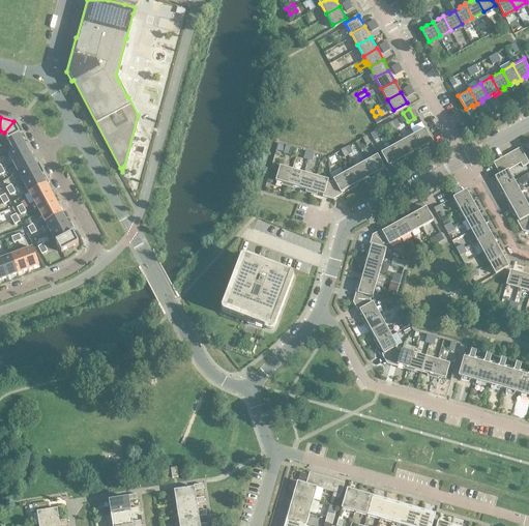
[(11,147),(12,147),(24,141),(13,121),(4,133),(11,147)]
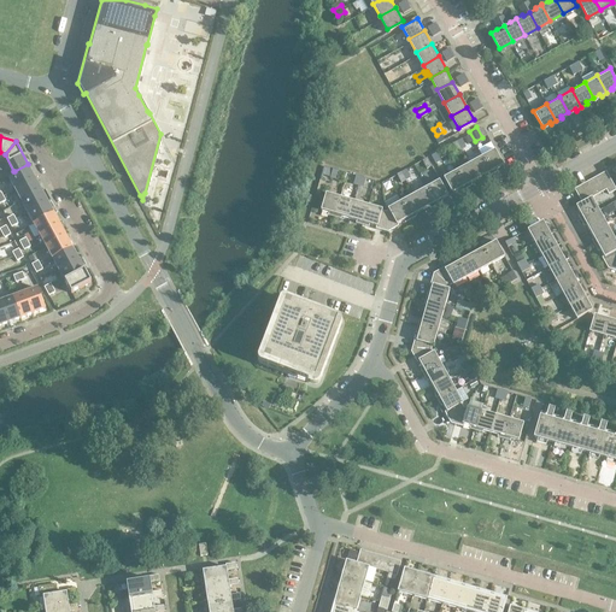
[(503,162),(494,146),(481,153),(491,171),(497,168),(496,165),(503,162)]
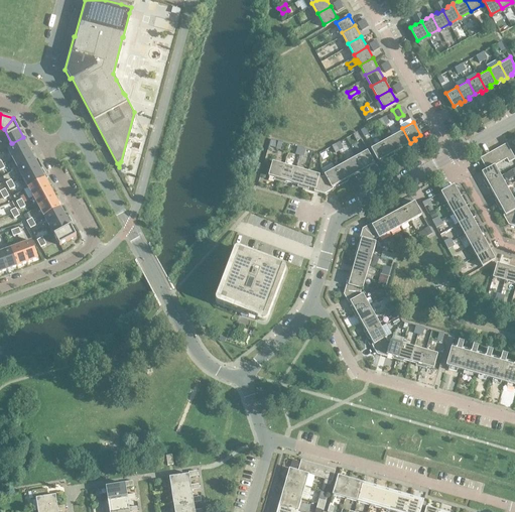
[(410,143),(402,128),(391,134),(398,147),(404,144),(405,146),(410,143)]
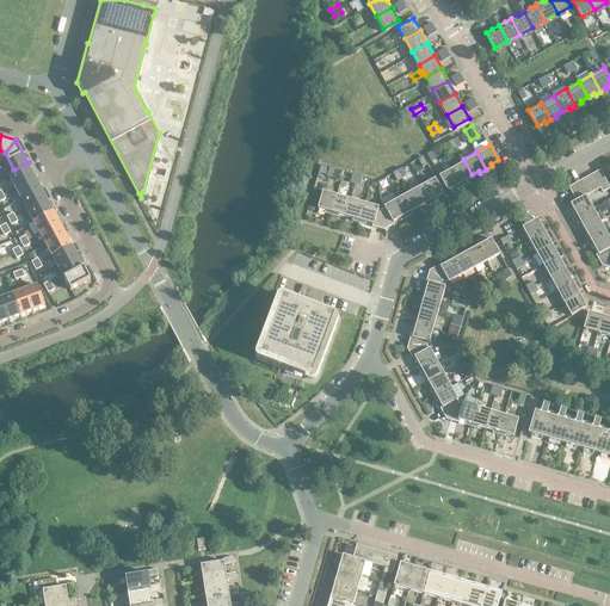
[(472,174),(463,159),(451,166),(461,183),(467,180),(466,178),(472,174)]
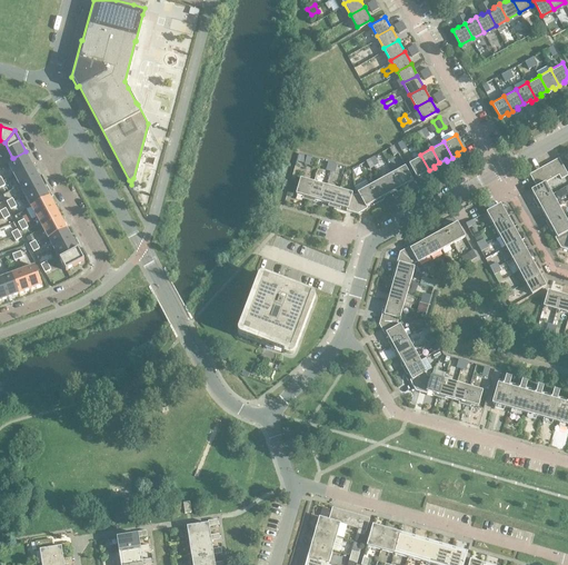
[(13,158),(12,158),(7,160),(13,171),(31,161),(26,151),(13,158)]
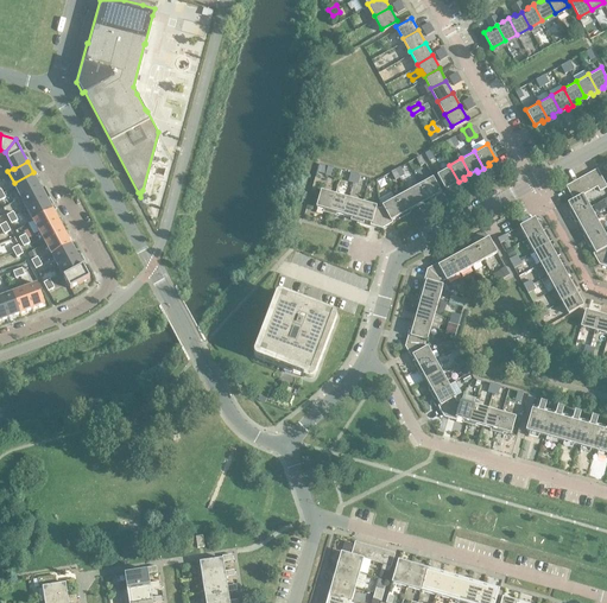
[(459,182),(449,165),(436,172),(444,188),(451,183),(453,185),(459,182)]
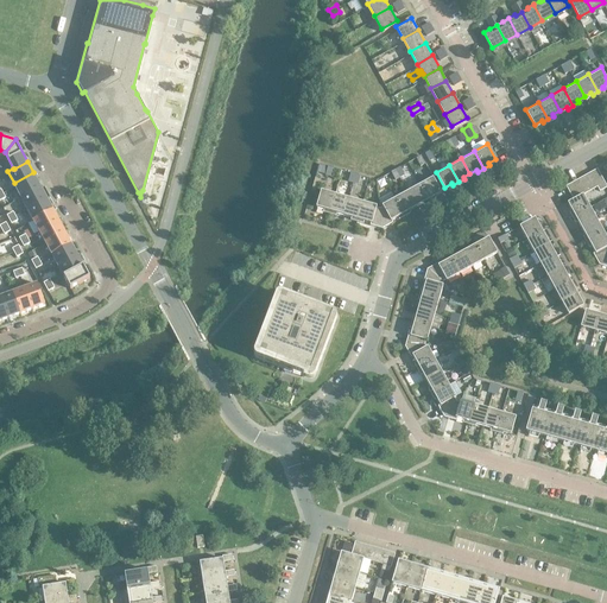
[(604,179),(596,165),(589,169),(598,183),(604,179)]
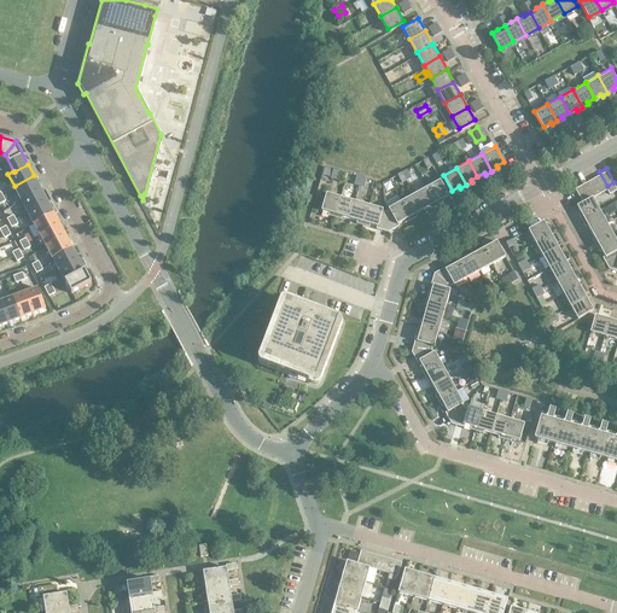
[(607,186),(599,171),(593,175),(601,190),(606,186),(607,186)]
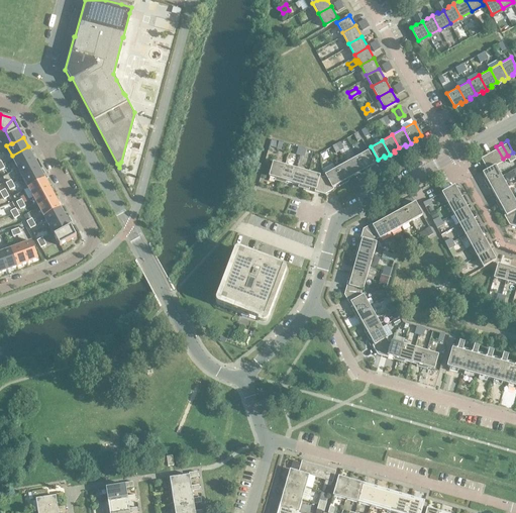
[(28,146),(12,156),(17,166),(33,157),(28,146)]
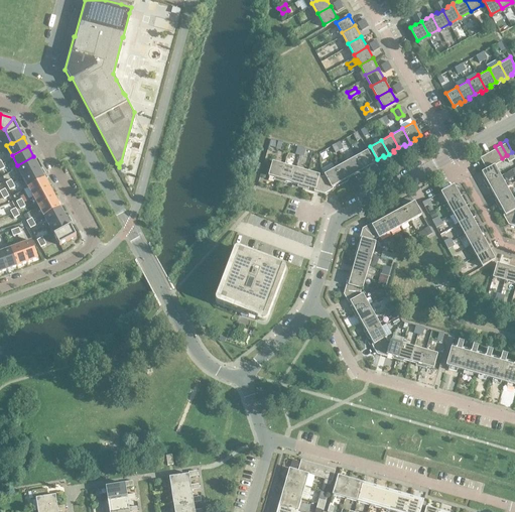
[(502,158),(495,146),(490,149),(497,161),(502,158)]
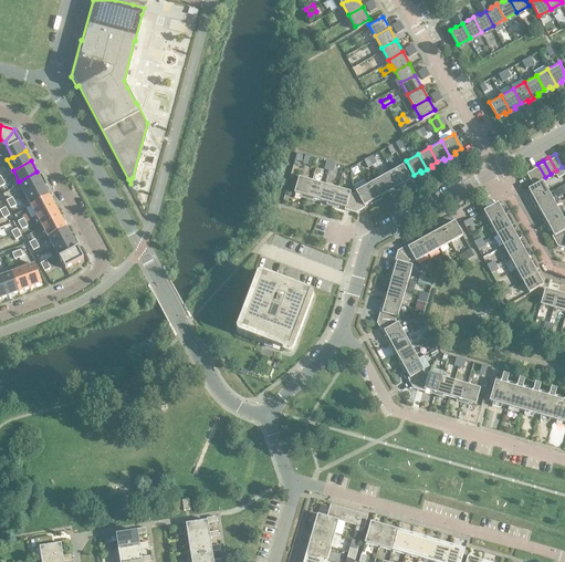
[(410,176),(403,163),(390,169),(399,185),(405,181),(404,180),(410,176)]
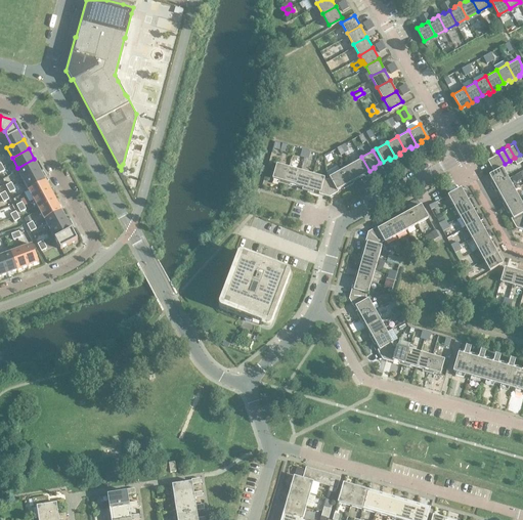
[(505,164),(497,152),(492,155),(498,166),(502,165),(505,164)]
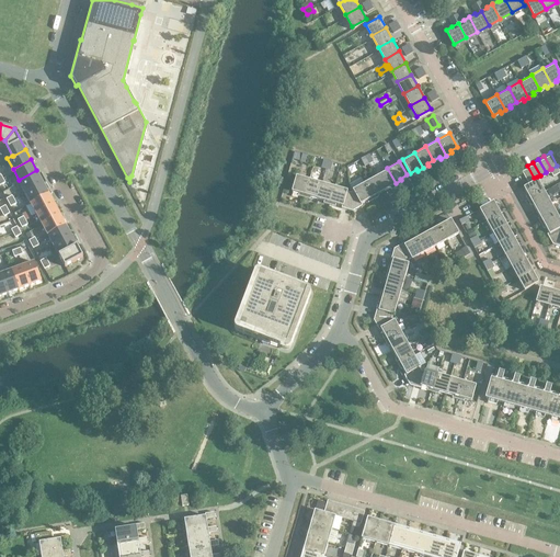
[(534,178),(527,166),(522,169),(521,169),(528,181),(534,178)]
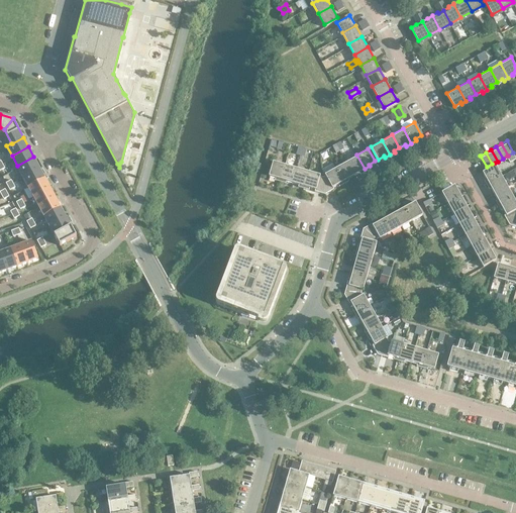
[(365,169),(356,155),(345,160),(352,173),(358,170),(359,172),(365,169)]
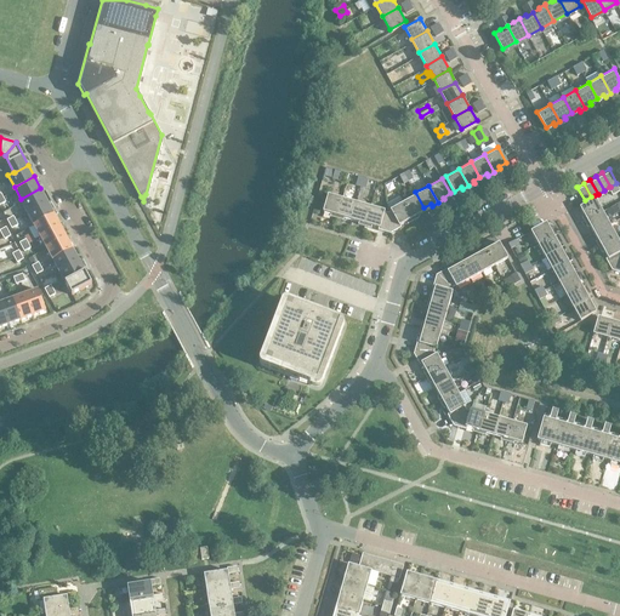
[(40,188),(21,199),(27,210),(46,199),(40,188)]
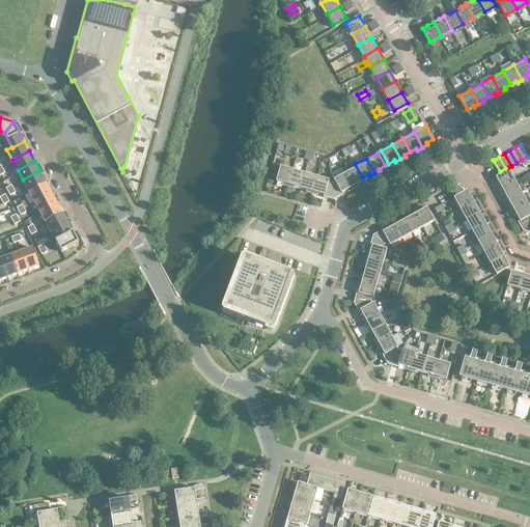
[(281,182),(287,184),(291,167),(279,163),(275,177),(282,179),(281,182)]
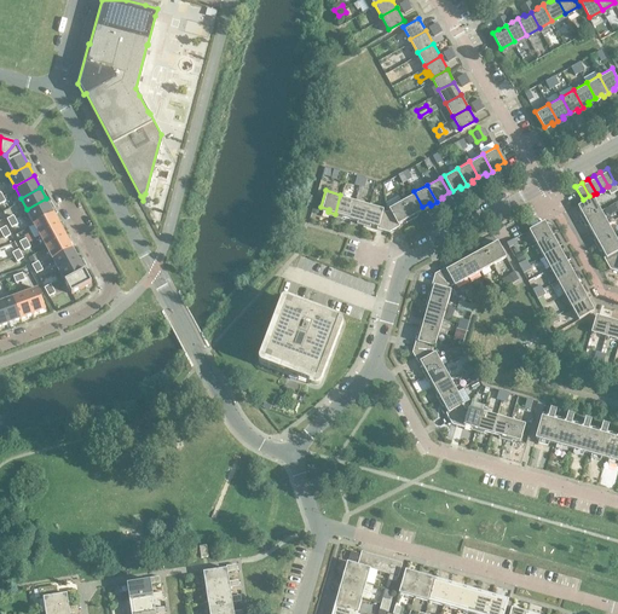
[(422,207),(414,191),(402,198),(411,216),(417,213),(416,210),(422,207)]
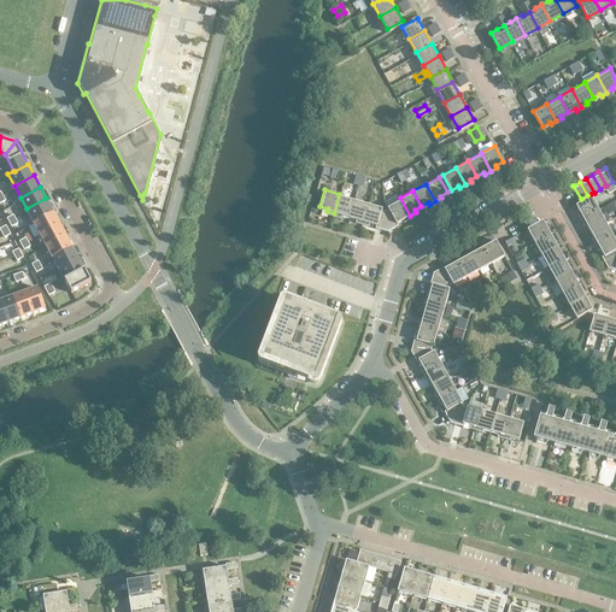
[(353,198),(339,194),(334,213),(340,215),(340,212),(348,215),(353,198)]
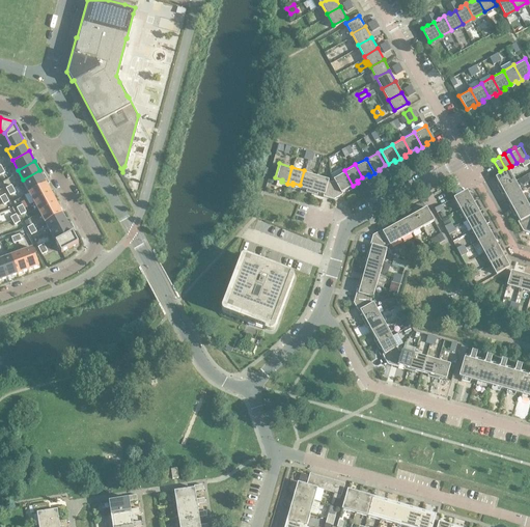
[(508,167),(505,168),(500,171),(495,174),(498,181),(496,182),(499,187),(514,178),(508,167)]
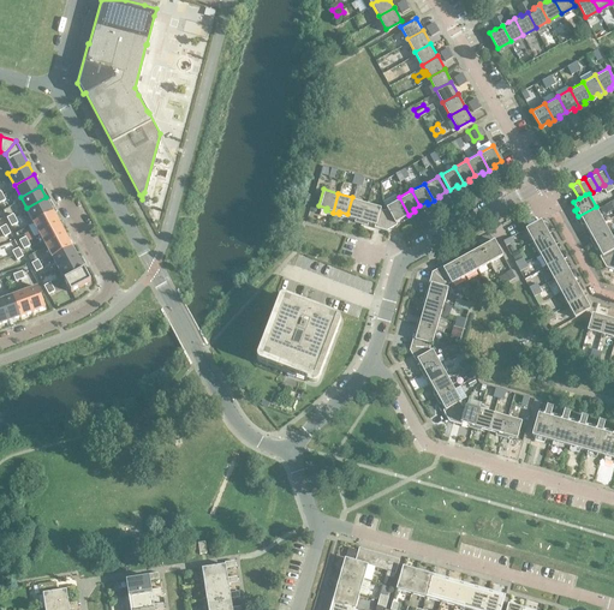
[(613,196),(600,204),(603,211),(613,205),(612,204),(613,202),(613,196)]
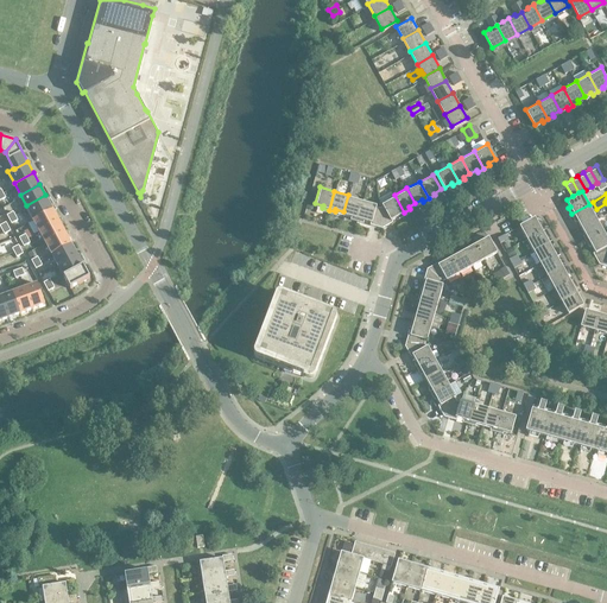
[(45,195),(26,205),(32,217),(52,207),(45,195)]
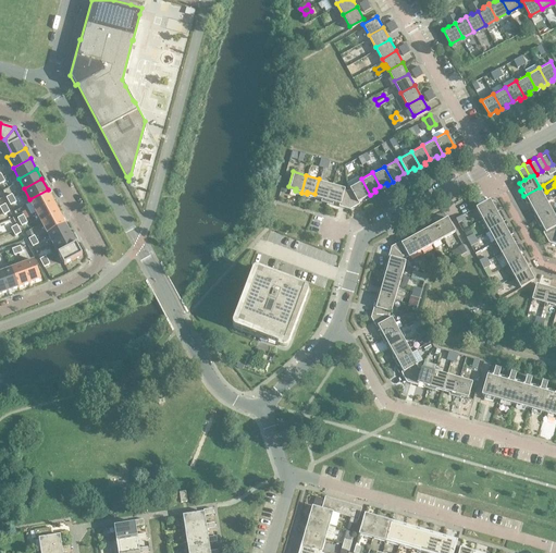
[(331,182),(319,179),(314,194),(321,196),(320,198),(326,199),(331,182)]
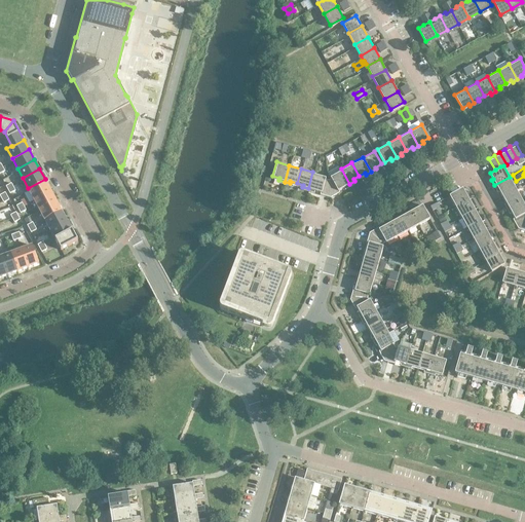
[(349,184),(341,169),(336,172),(330,175),(330,176),(328,178),(330,194),(339,189),(338,188),(343,185),(344,186),(349,184)]
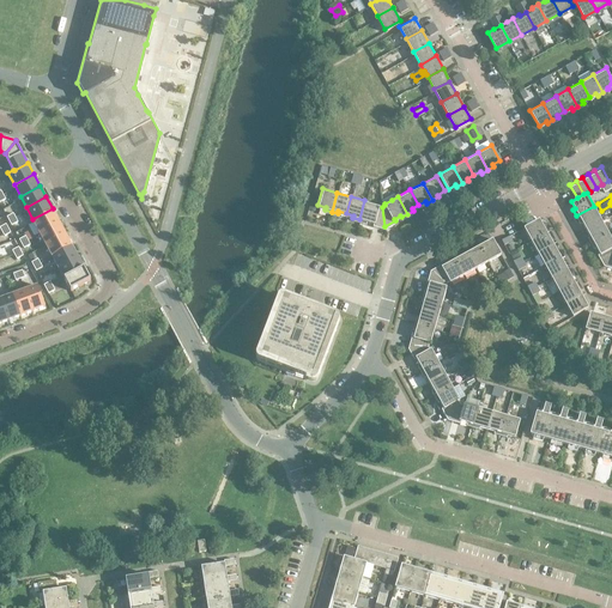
[(379,205),(364,200),(359,219),(365,222),(365,219),(373,222),(371,224),(382,228),(385,226),(382,207),(379,206),(379,205)]
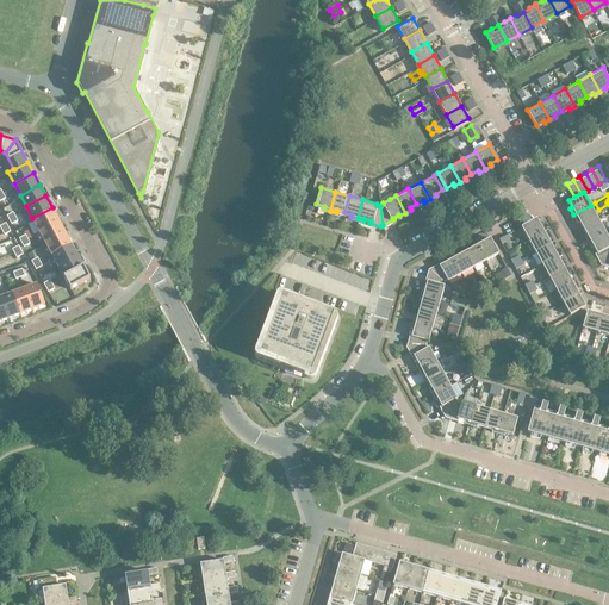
[(597,217),(591,205),(573,214),(577,220),(578,219),(583,225),(597,217)]
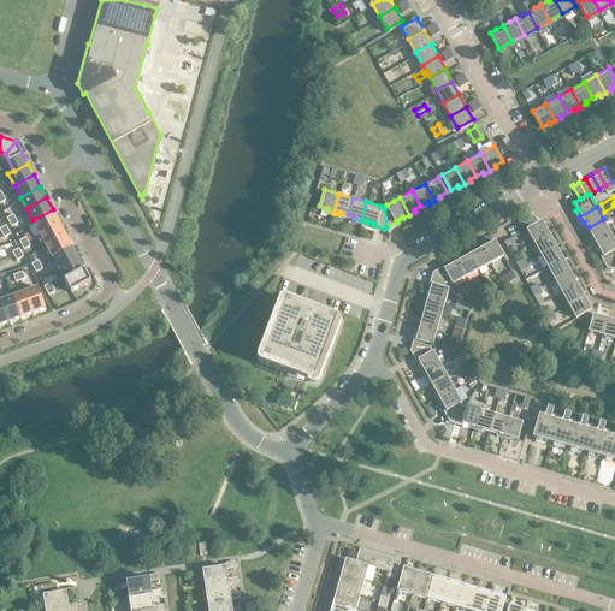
[(53,209),(33,220),(39,231),(59,220),(53,209)]
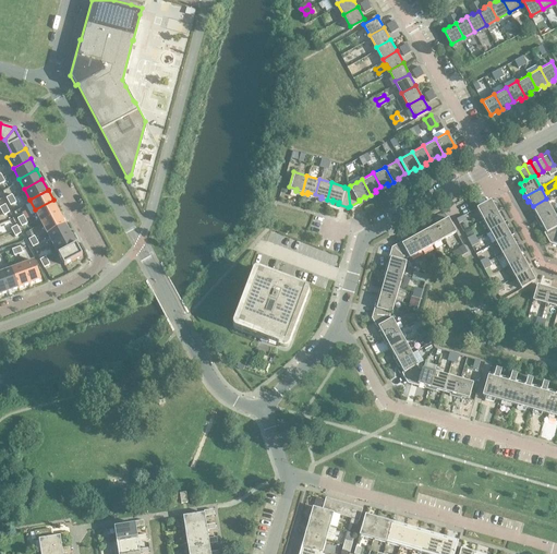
[(496,208),(491,197),(476,205),(483,217),(496,208)]
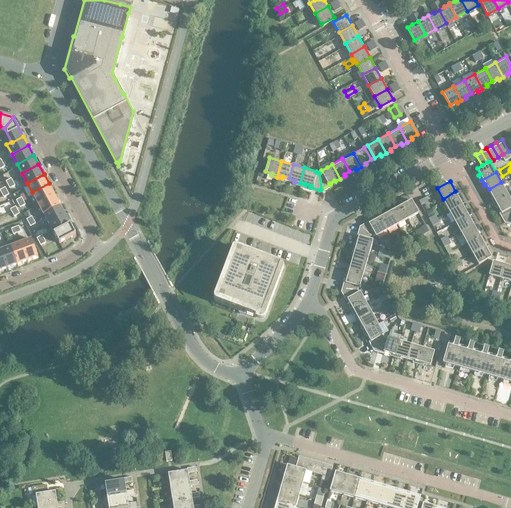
[(507,193),(501,182),(489,189),(492,195),(490,196),(493,201),(507,193)]
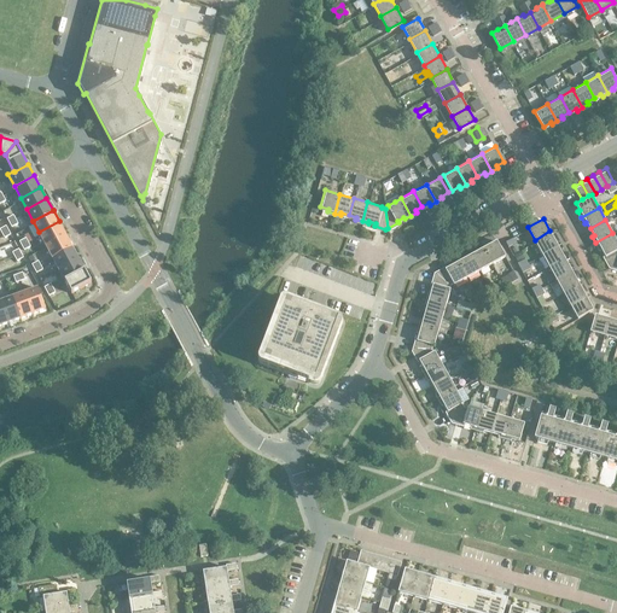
[(59,221),(39,232),(45,244),(65,233),(59,221)]
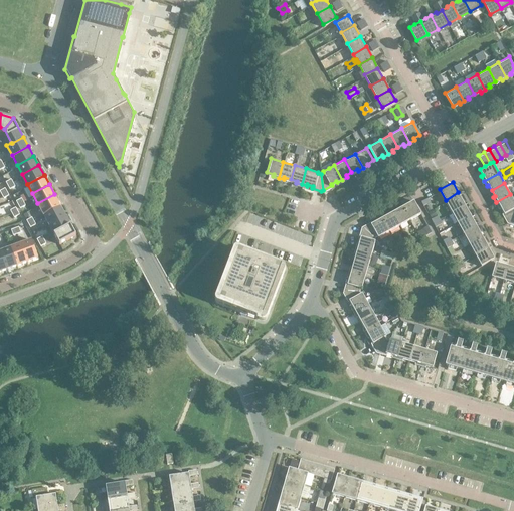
[(464,203),(458,192),(446,200),(451,210),(464,203)]
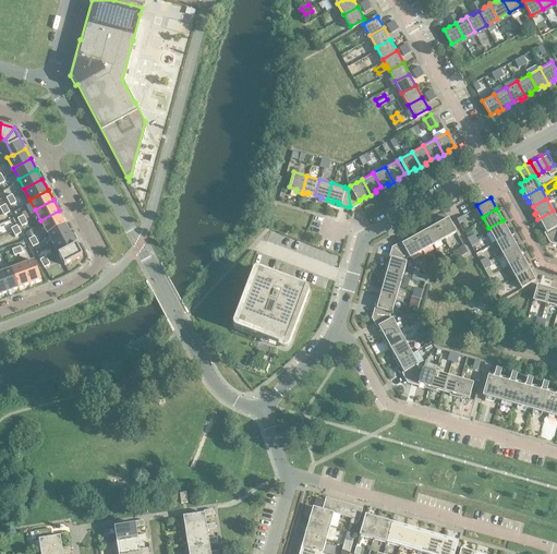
[(59,211),(40,220),(46,230),(64,220),(59,211)]
